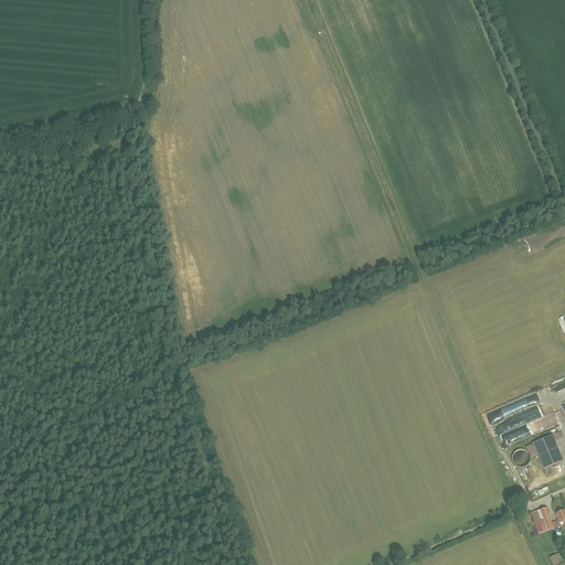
[(553,437),(555,444),(562,440),(558,434),(553,437)]
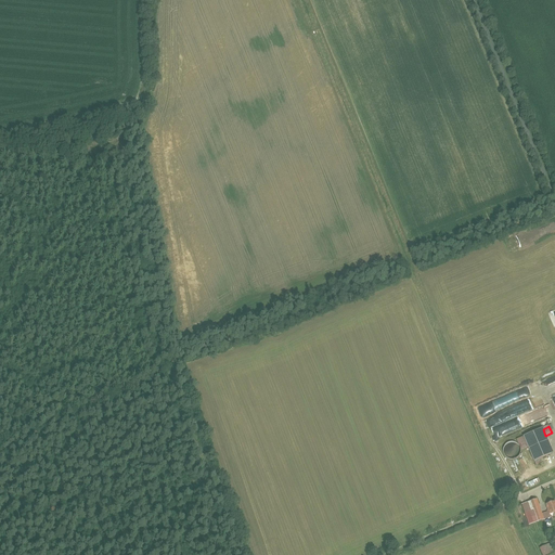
[(545,436),(543,429),(524,437),(528,448),(533,462),(553,453),(545,436)]
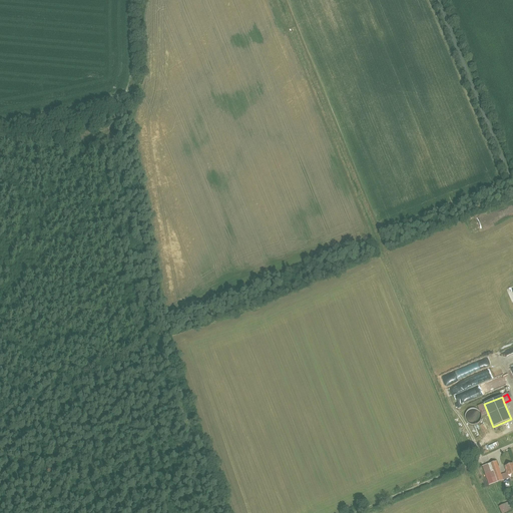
[(488,414),(484,404),(477,407),(481,417),(488,414)]
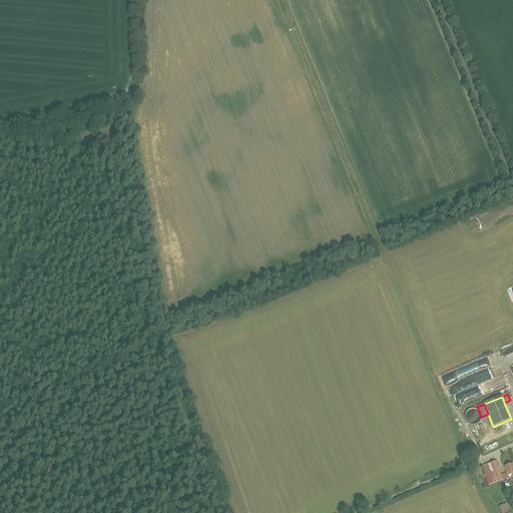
[(480,414),(478,411),(475,410),(472,409),(469,410),(467,412),(466,415),(465,418),(466,421),(468,423),(471,425),(474,425),(477,424),(479,422),(481,419),(481,417),(480,414)]
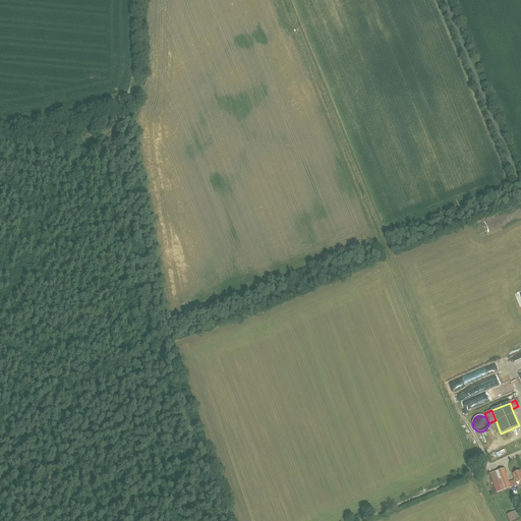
[(497,457),(507,453),(505,449),(496,453),(497,457)]
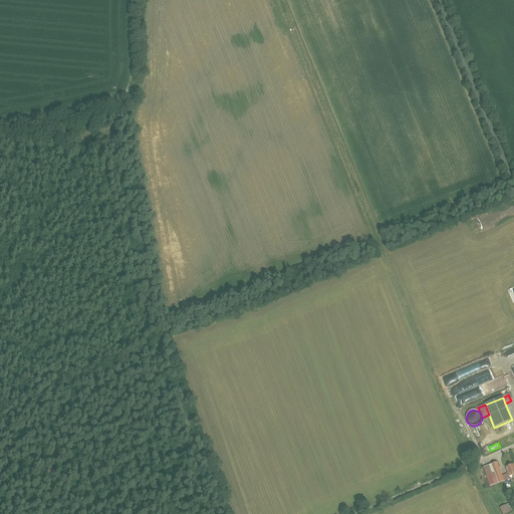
[(504,482),(497,463),(489,466),(492,475),(484,477),(489,487),(504,482)]
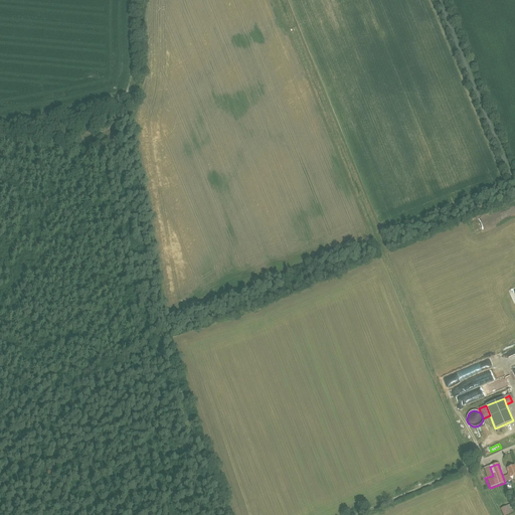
[(514,465),(506,469),(509,478),(514,475),(514,465)]
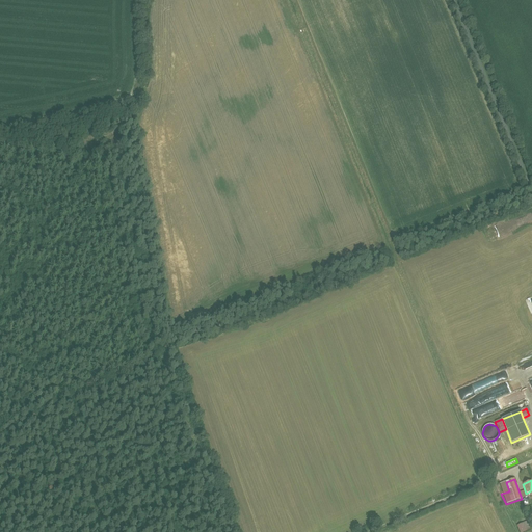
[(527,522),(516,526),(519,531),(525,531),(531,530),(527,522)]
